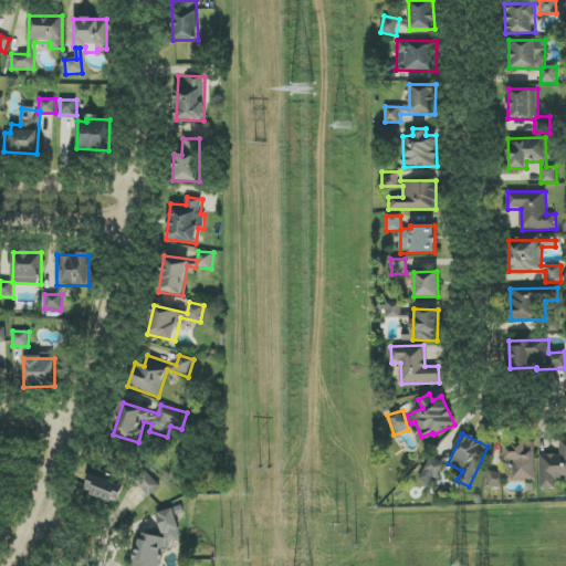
[(540,454),(541,489),(556,489),(555,479),(565,478),(565,439),(559,440),(559,454),(540,454)]
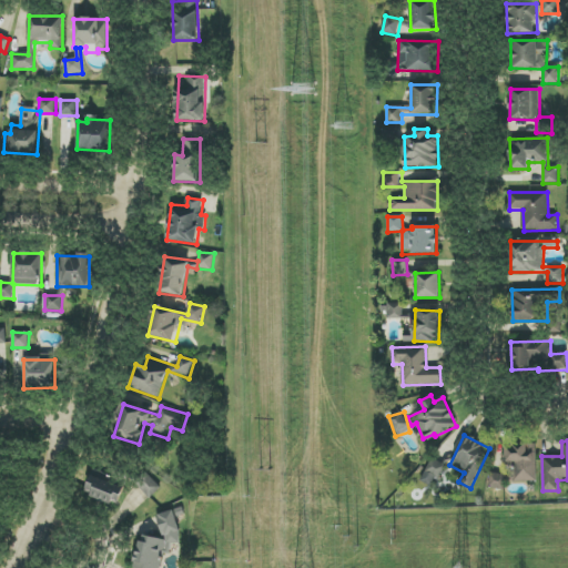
[(537,482),(537,445),(506,445),(506,467),(513,467),(513,475),(489,475),(489,488),(505,488),(505,482),(537,482)]
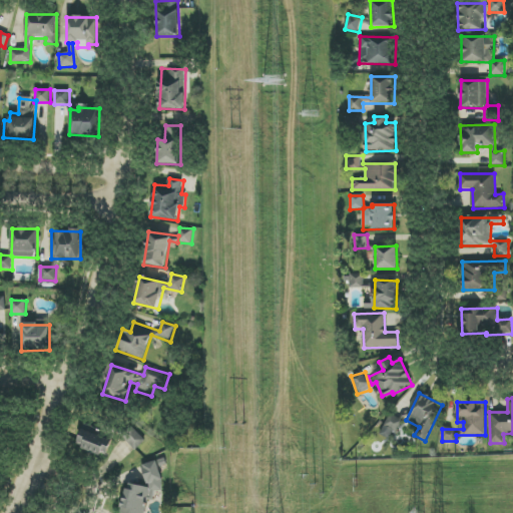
[(392,441),(402,421),(390,415),(380,435),(392,441)]
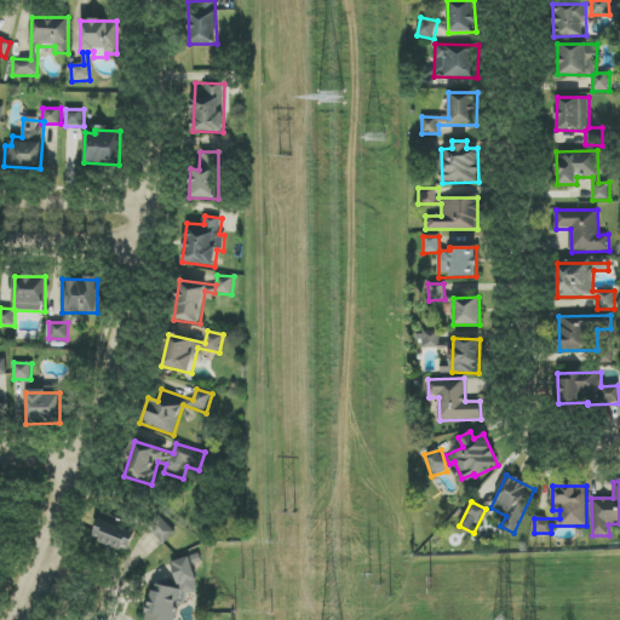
[(176,532),(160,517),(149,529),(164,544),(176,532)]
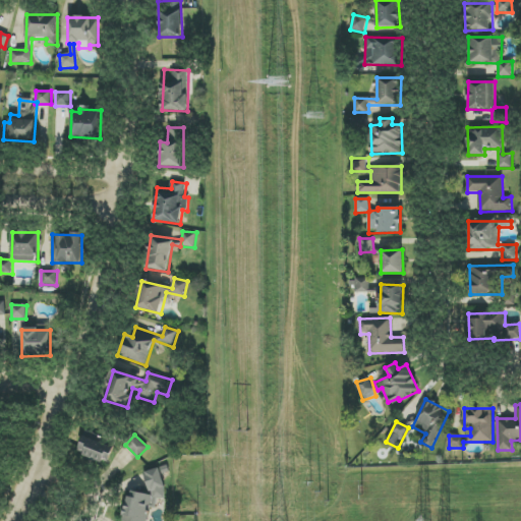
[(78,454),(108,464),(114,447),(84,436),(78,454)]
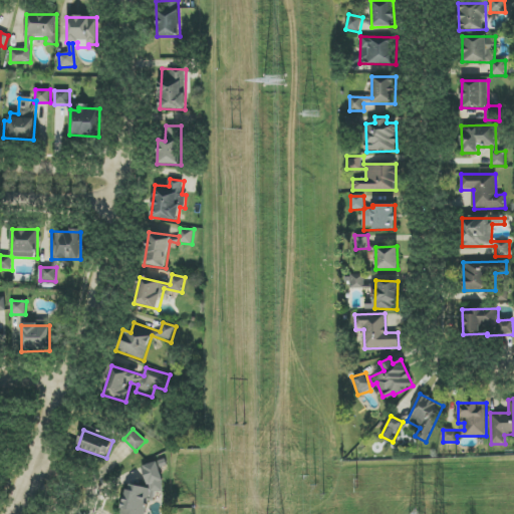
[(127,484),(120,513),(145,513),(146,513),(146,512),(149,500),(154,499),(156,493),(162,492),(164,486),(158,462),(143,466),(148,488),(127,484)]
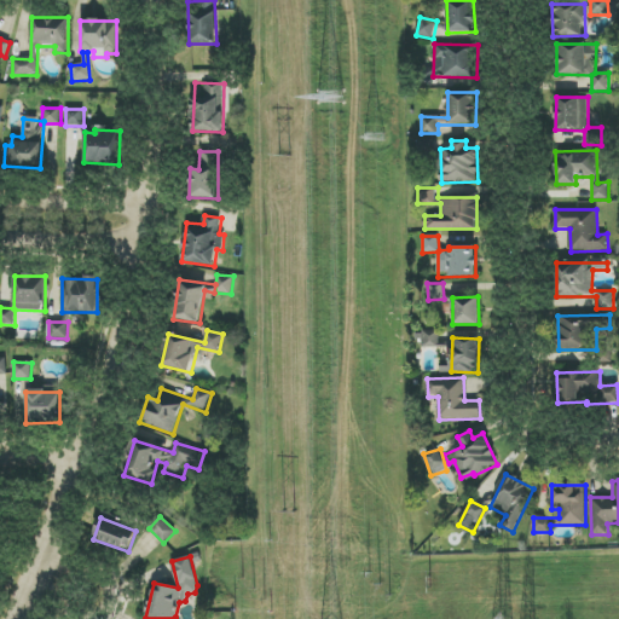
All buildings are outlined.
